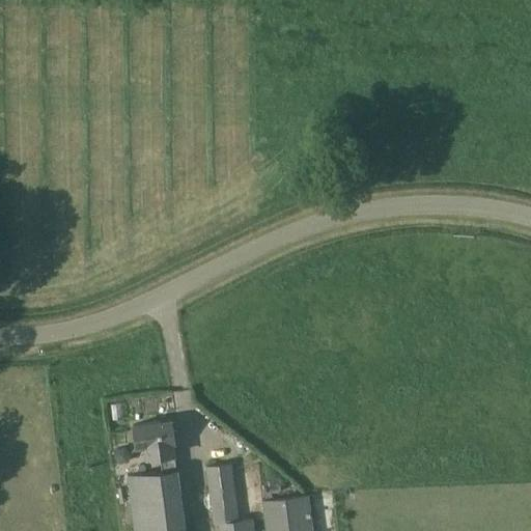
[(175,470),(173,454),(170,421),(133,425),(135,448),(144,447),(145,457),(160,456),(161,472),(175,470)]
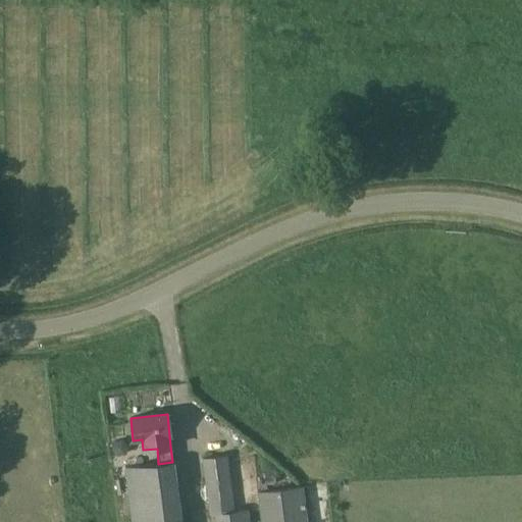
[(116,456),(125,455),(128,447),(123,439),(115,440),(111,449),(116,456)]
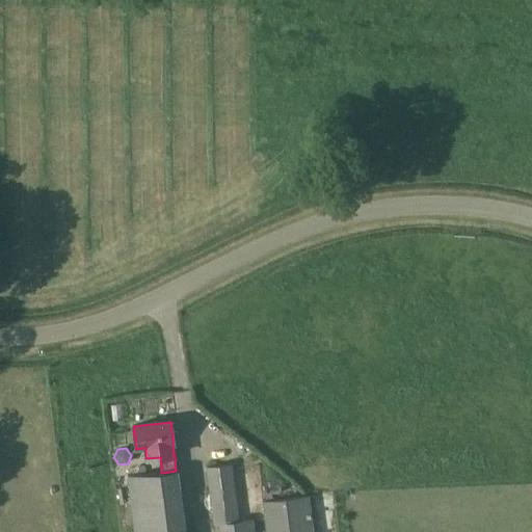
[(232,464),(205,467),(212,526),(219,525),(239,521),(232,464)]
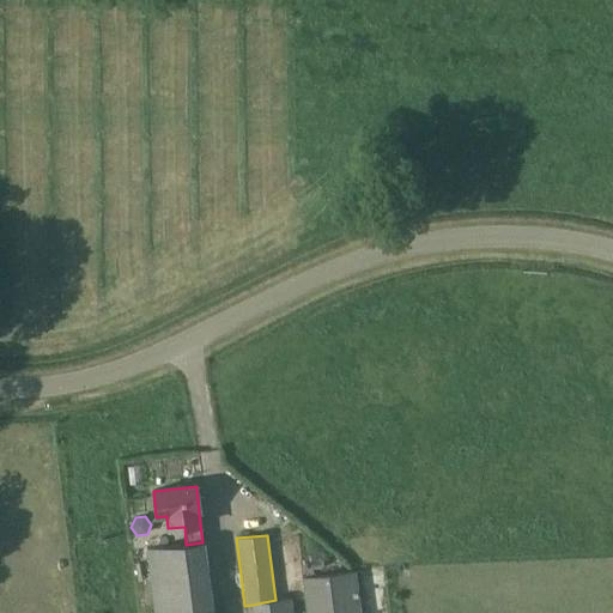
[(202,542),(186,545),(146,550),(153,612),(213,612),(205,542),(202,542)]
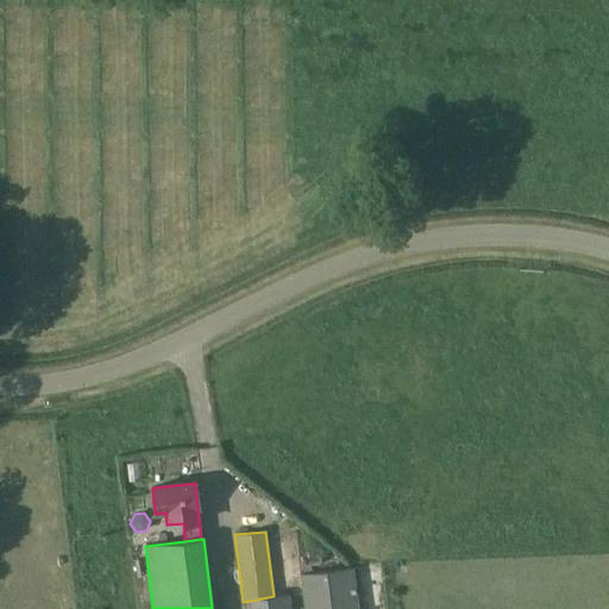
[(357,608),(352,567),(302,575),(300,575),(303,608),(357,608)]
